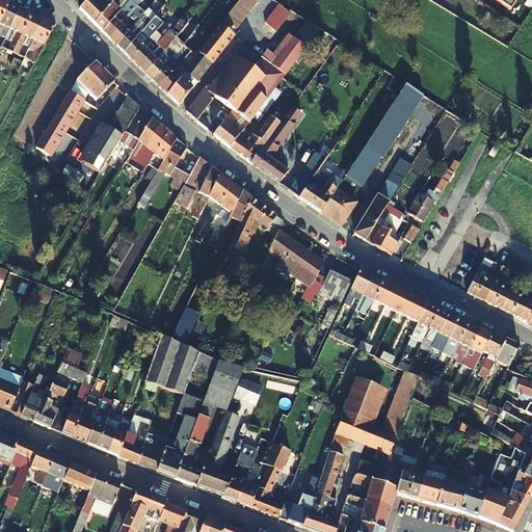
[(0,0),(0,22),(9,4),(0,0)]
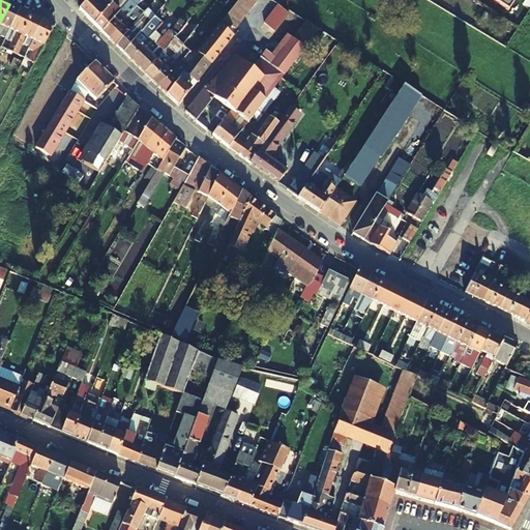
[(86,0),(80,8),(80,9),(94,24),(112,3),(114,0),(97,0),(94,3),(91,0),(86,0)]
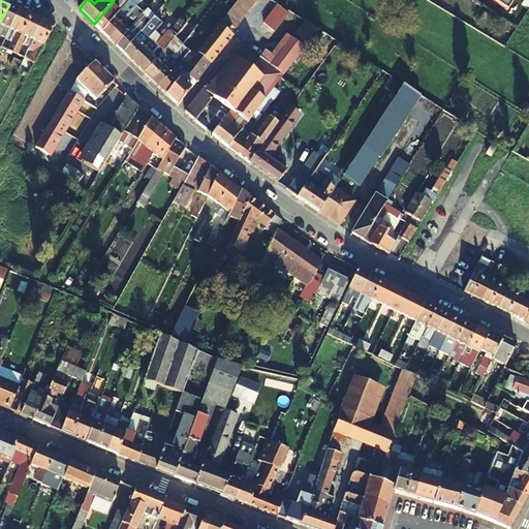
[(114,0),(112,3),(94,24),(101,32),(118,12),(127,0),(114,0)]
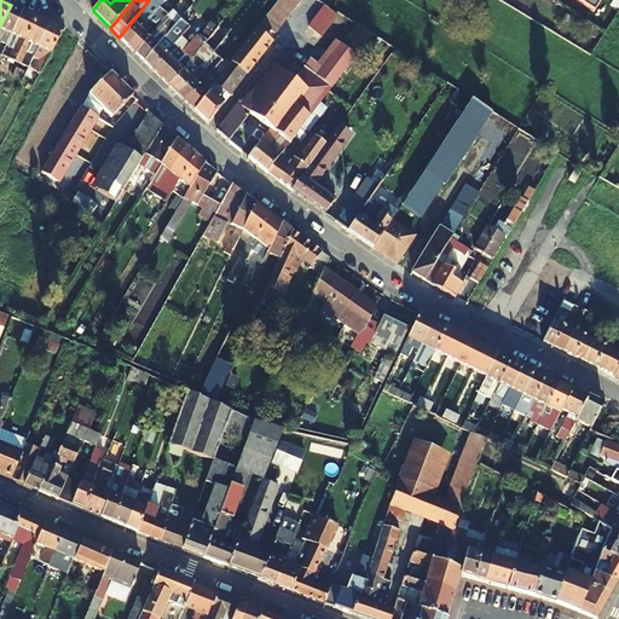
[(261,23),(241,50),(231,62),(231,63),(246,74),(271,41),(268,39),(273,33),(279,25),(284,18),(289,11),(294,5),(298,0),(278,0),(277,3),(272,10),(266,16),(261,23)]
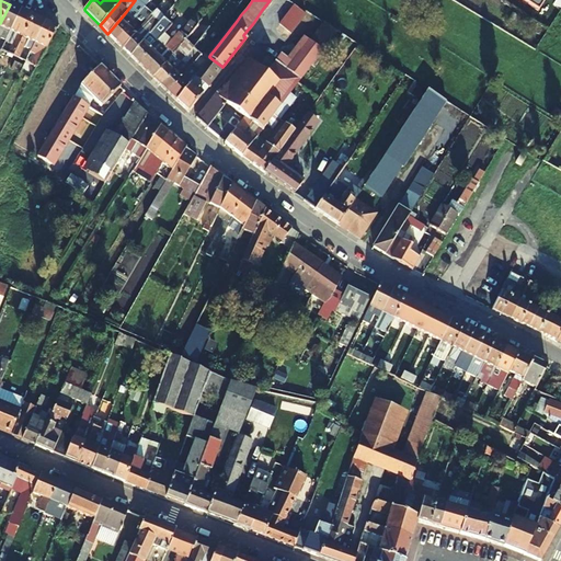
[(545,0),(519,0),(538,11),(545,0)]
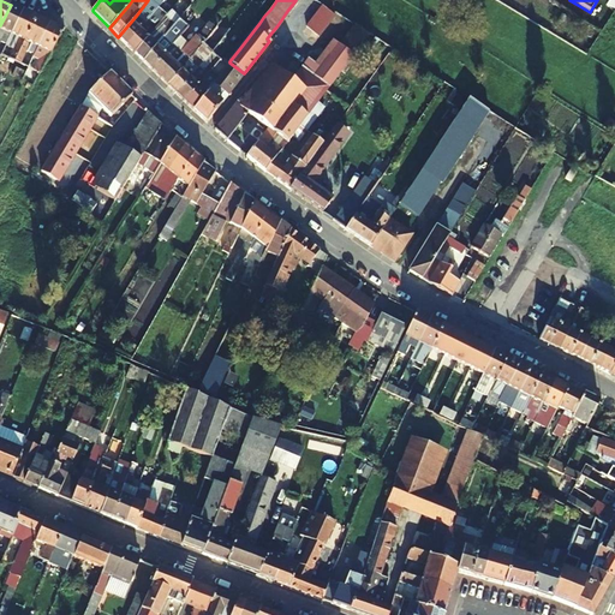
[(166,16),(169,11),(162,3),(157,9),(166,16)]
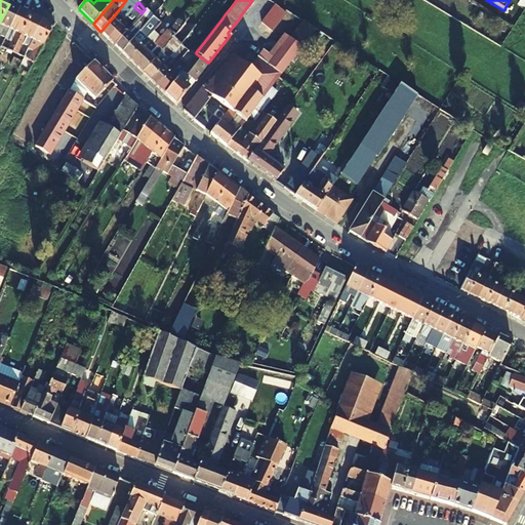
[(285,12),(274,3),(260,21),(272,29),(285,12)]
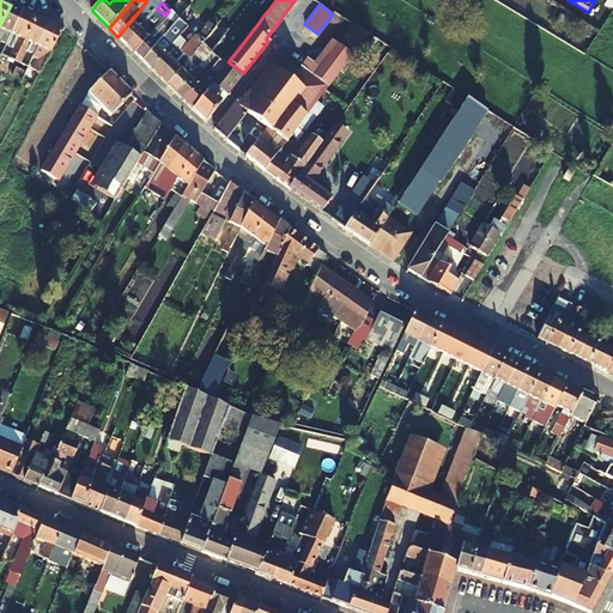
[(0,41),(4,36),(10,38),(24,11),(11,5),(0,25),(0,41)]
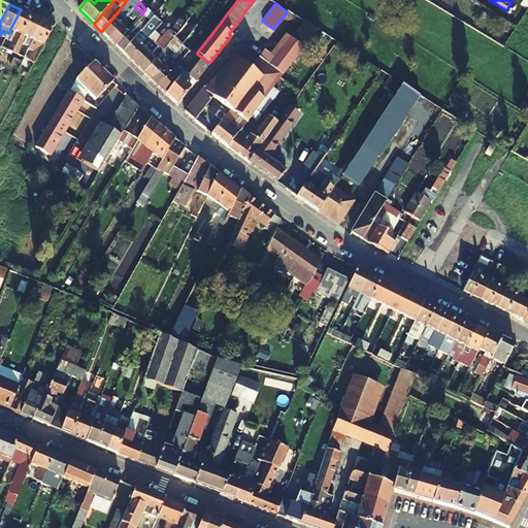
[(21,9),(8,33),(14,36),(7,50),(12,52),(31,14),(21,9)]
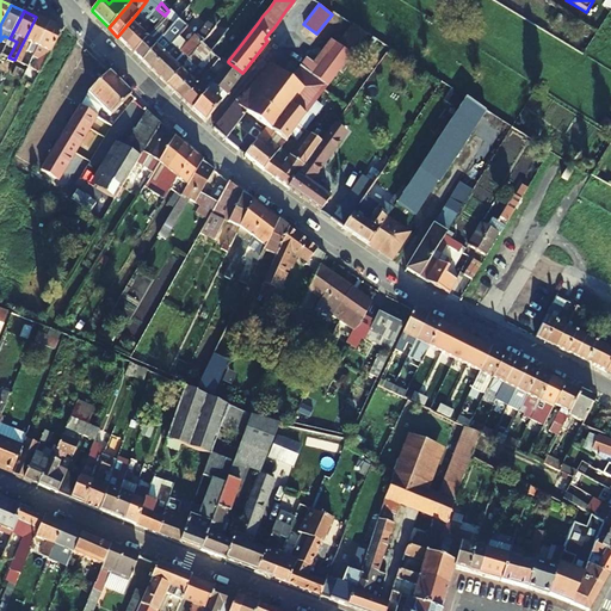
[(136,14),(117,37),(125,45),(144,23),(136,14)]
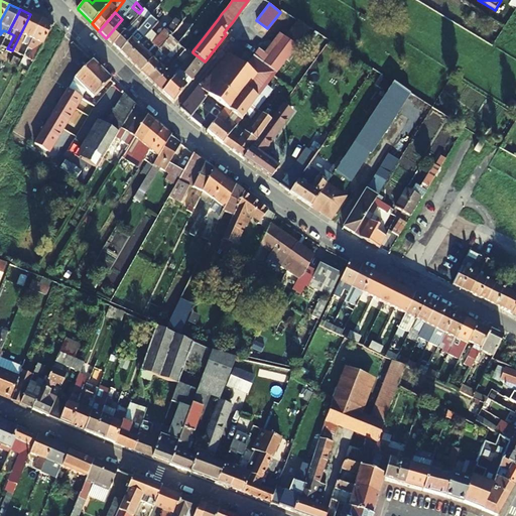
[(139,29),(149,16),(144,12),(134,25),(139,29)]
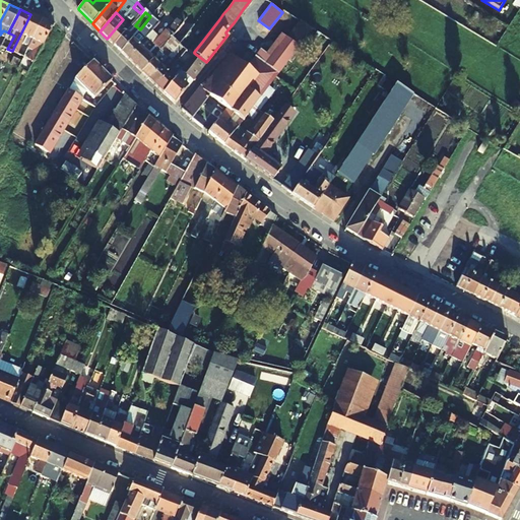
[(31,41),(42,19),(30,14),(12,51),(18,54),(26,38),(31,41)]
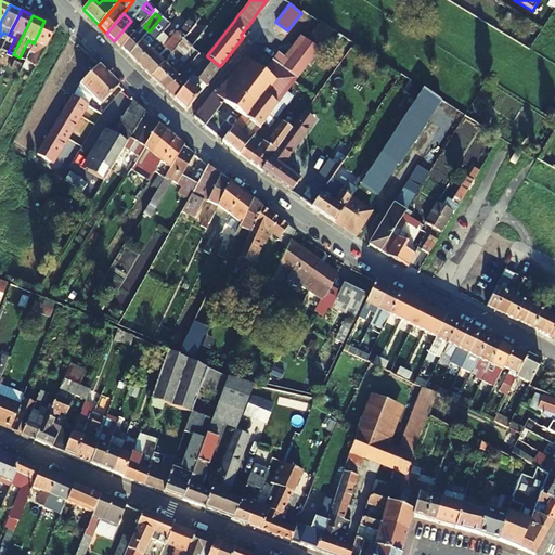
[(150,31),(146,35),(129,55),(138,64),(159,37),(156,35),(166,22),(160,17),(150,31)]
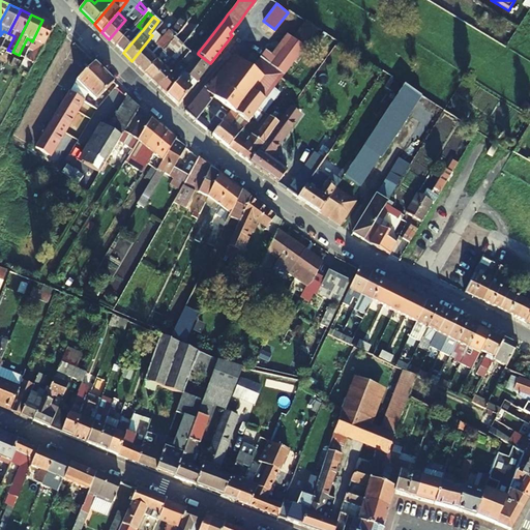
[(168,33),(174,38),(185,23),(179,19),(168,33)]
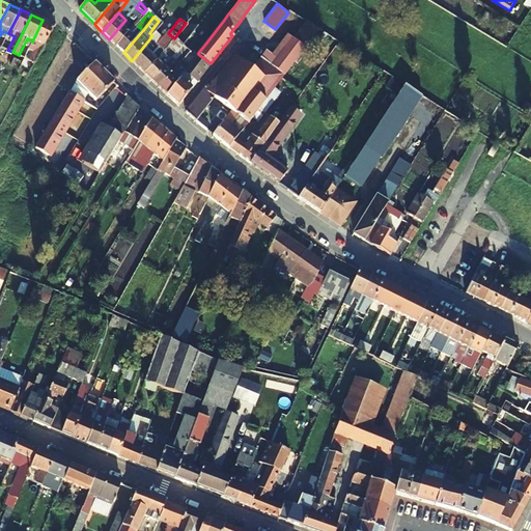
[(28,48),(28,49),(39,54),(55,26),(43,20),(32,42),(28,48)]
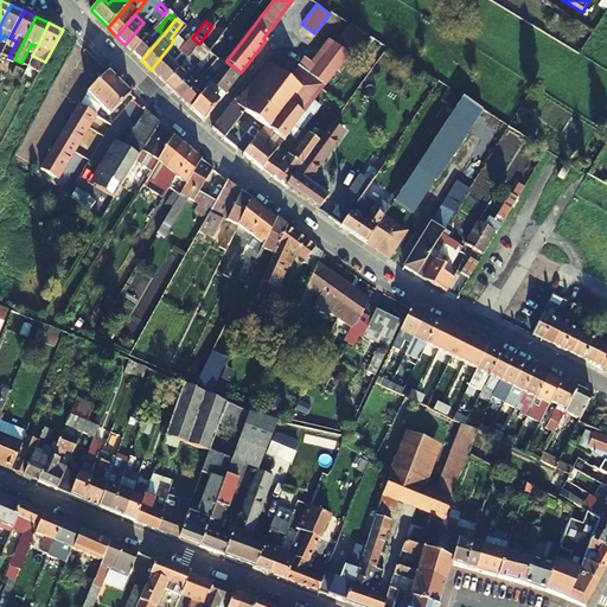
[(144,23),(125,45),(133,52),(152,30),(144,23)]
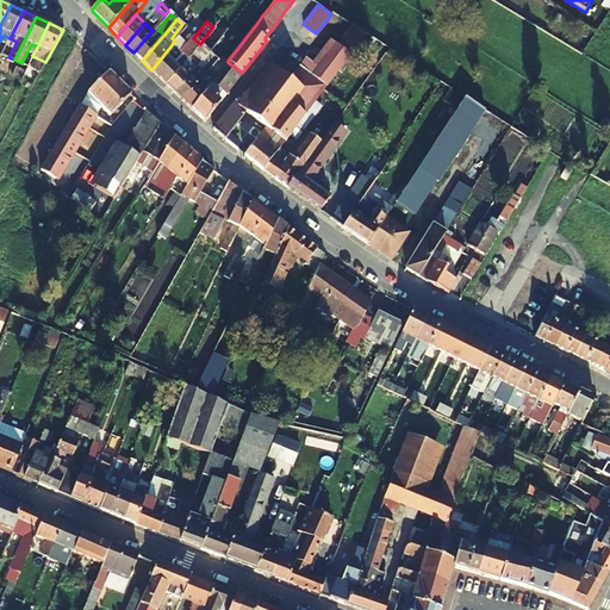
[(288,105),(271,130),(281,138),(285,141),(297,124),(315,100),(354,47),(360,39),(366,32),(352,23),(346,30),(341,37),(336,43),(330,38),(322,49),(327,53),(311,74),(299,66),(290,78),(268,63),(236,105),(231,103),(212,128),(225,139),(247,111),(265,87),(288,105)]
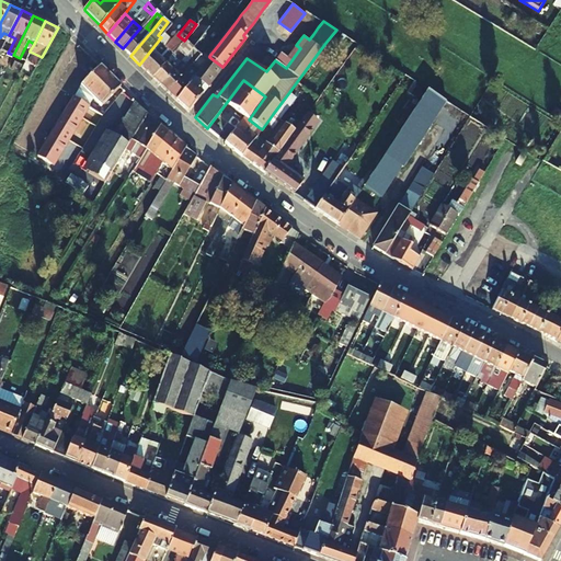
[(123,48),(130,56),(148,35),(140,27),(123,48)]
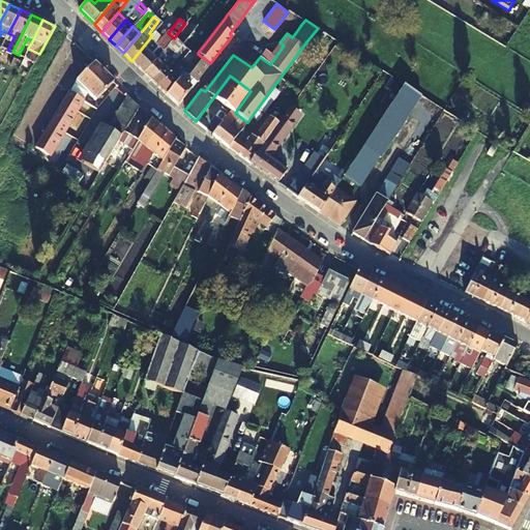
[(155,49),(160,54),(174,38),(168,33),(155,49)]
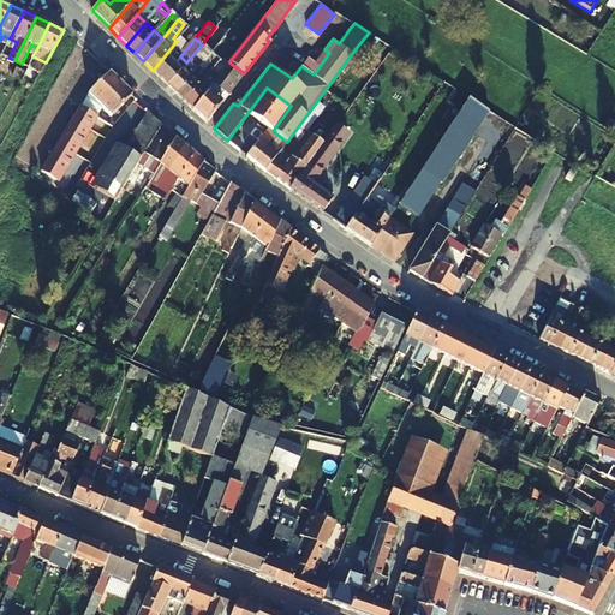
[(153,71),(160,78),(179,55),(184,48),(177,41),(153,71)]
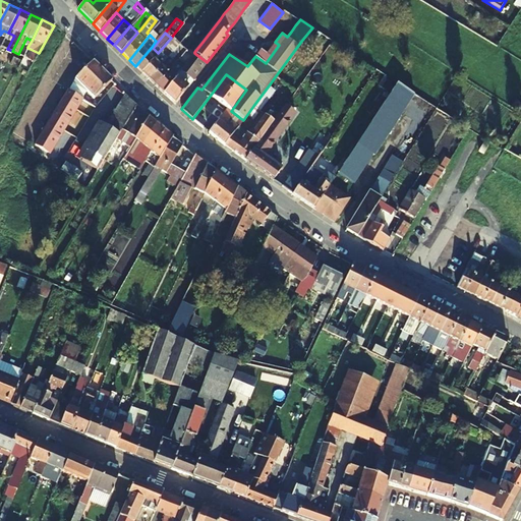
[(135,66),(142,72),(158,53),(153,48),(152,47),(135,66)]
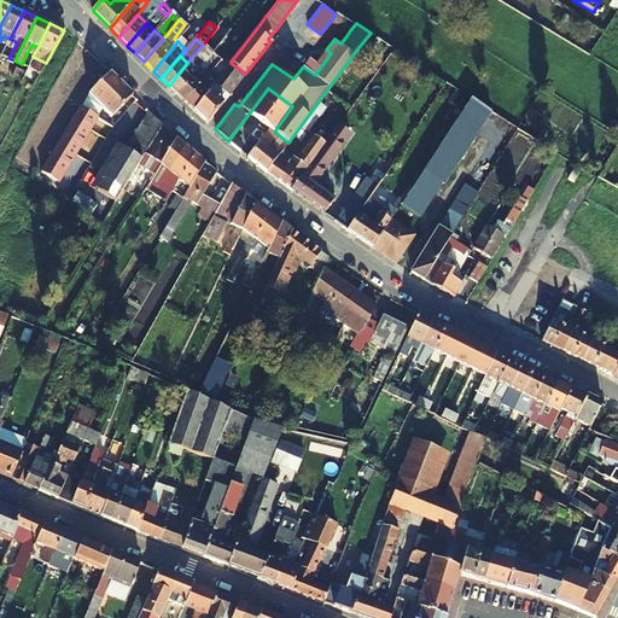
[(200,65),(196,70),(176,93),(186,101),(203,79),(210,70),(219,58),(215,56),(204,68),(200,65)]
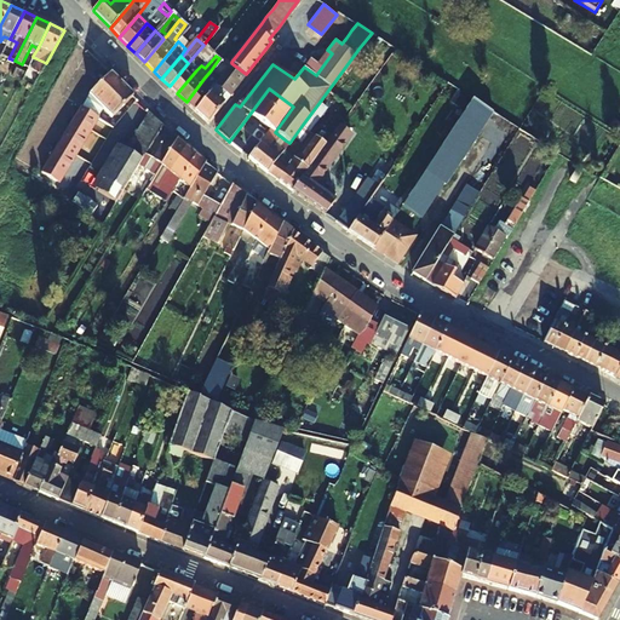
[(188,63),(170,86),(177,93),(196,70),(188,63)]
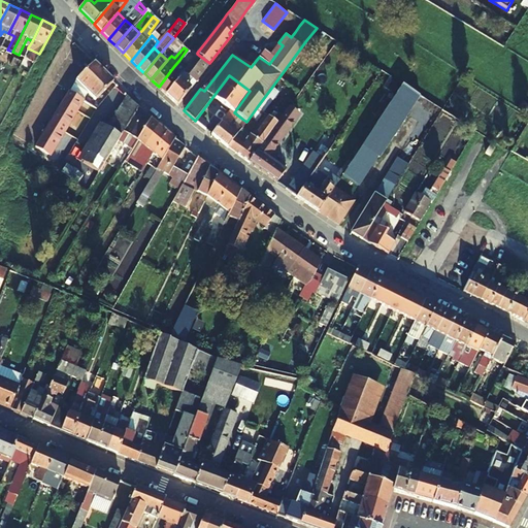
[(167,93),(166,94),(177,105),(209,63),(197,54),(187,67),(180,74),(167,93)]
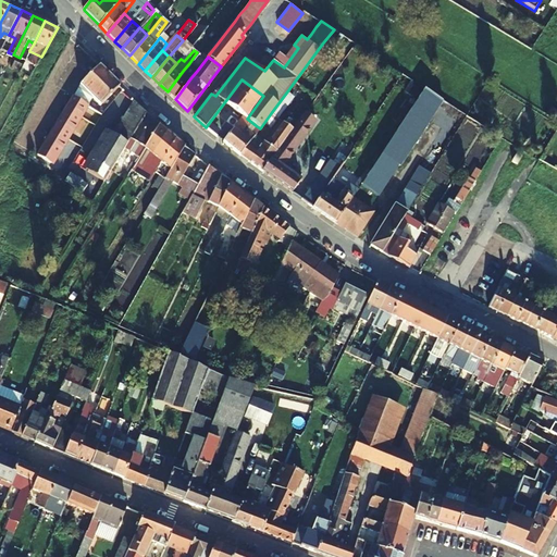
[(378,70),(396,82),(403,73),(384,61),(378,70)]
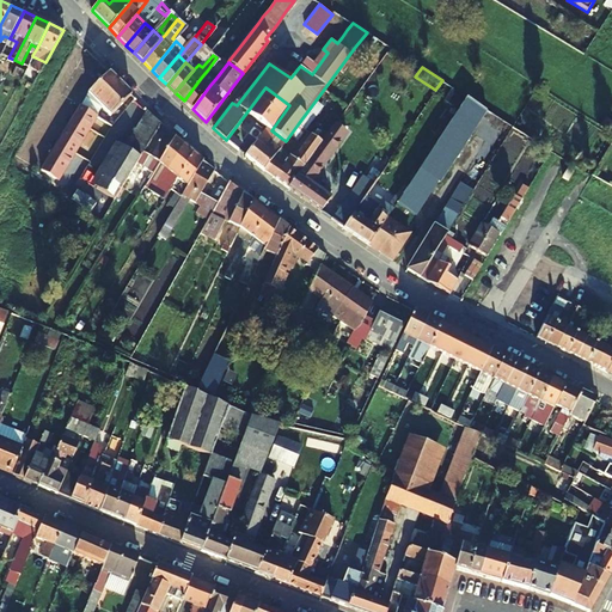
[(184,101),(193,109),(194,108),(209,86),(216,78),(208,69),(201,78),(184,101)]
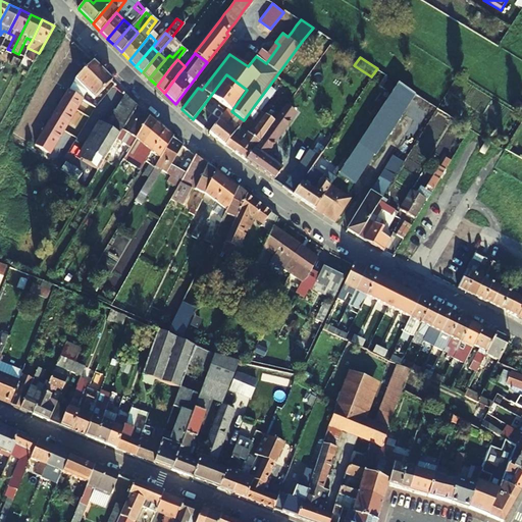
[(95,98),(112,81),(93,62),(75,80),(95,98)]
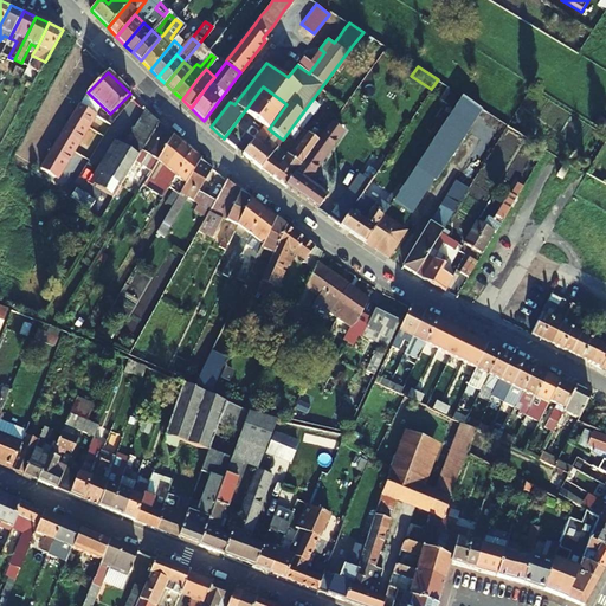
[(397,113),(359,85),(331,122),(371,150),(397,113)]
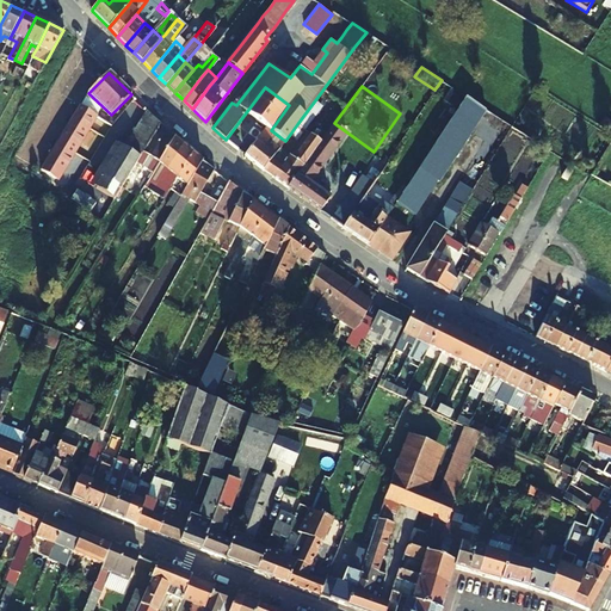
[(247,111),(271,130),(289,105),(265,87),(247,111)]
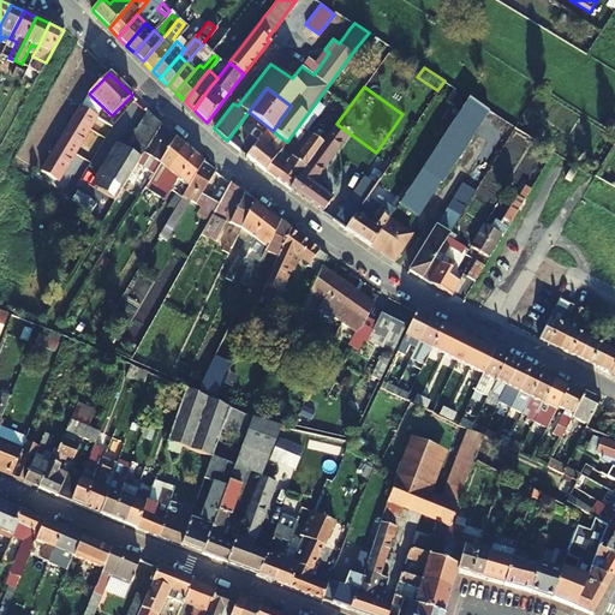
[(401,199),(395,210),(412,221),(439,181),(440,183),(489,108),(469,96),(401,199)]
